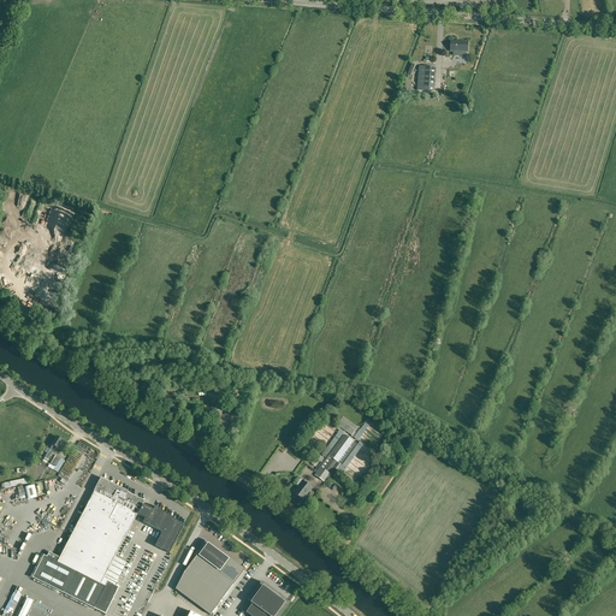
[(468,41),(457,41),(457,42),(451,41),(451,52),(468,52),(468,41)]
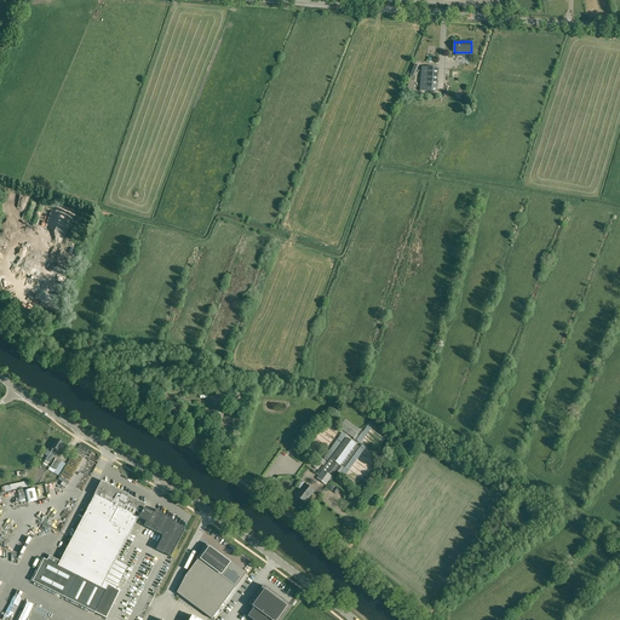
[(423,91),(432,92),(436,92),(438,68),(422,67),(419,91),(423,91)]
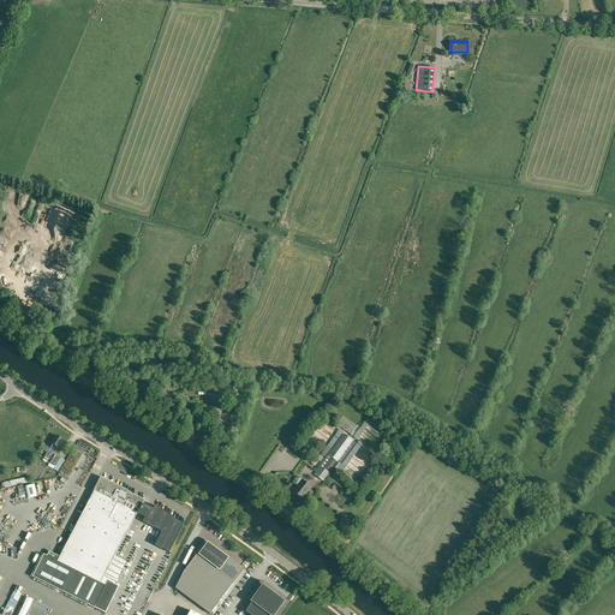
[(222,411),(214,407),(210,415),(219,418),(222,411)]
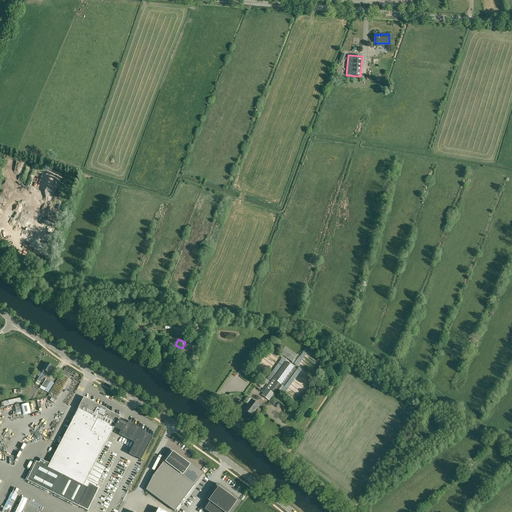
[(300,364),(310,347),(306,345),(296,362),(300,364)]
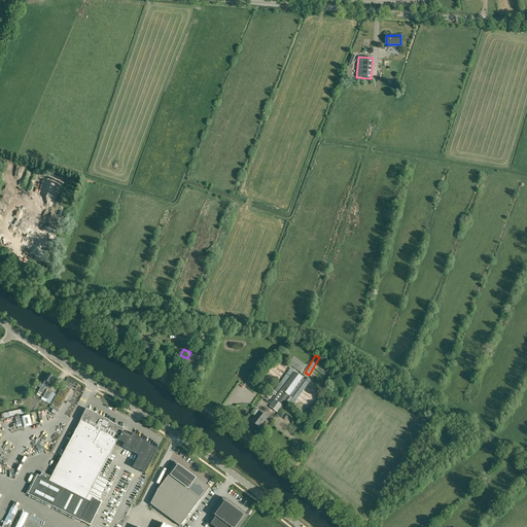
[(301,373),(302,374),(308,365),(307,364),(306,365),(293,356),(288,363),(301,373)]
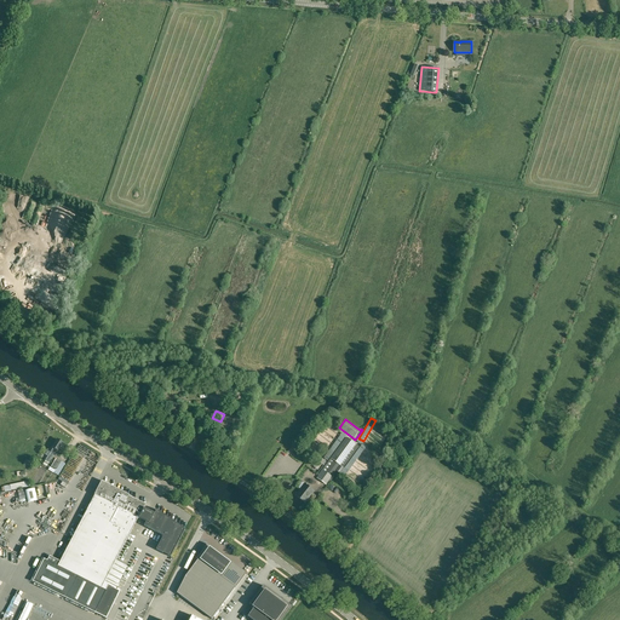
[(359,446),(346,437),(332,458),(344,466),(359,446)]
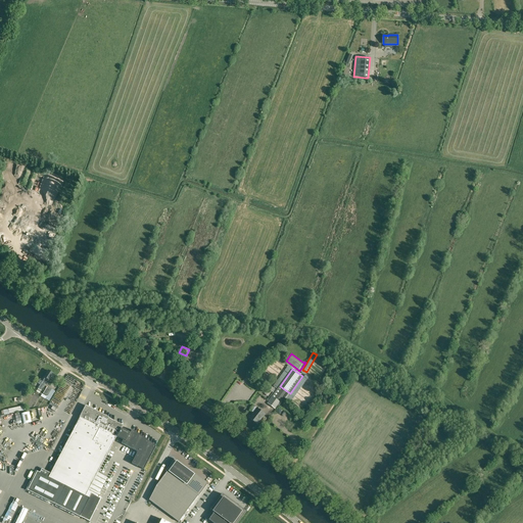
[(40,379),(38,383),(40,385),(38,388),(41,390),(46,383),(44,382),(46,379),(49,381),(53,375),(47,371),(43,378),(43,377),(41,380),(40,379)]
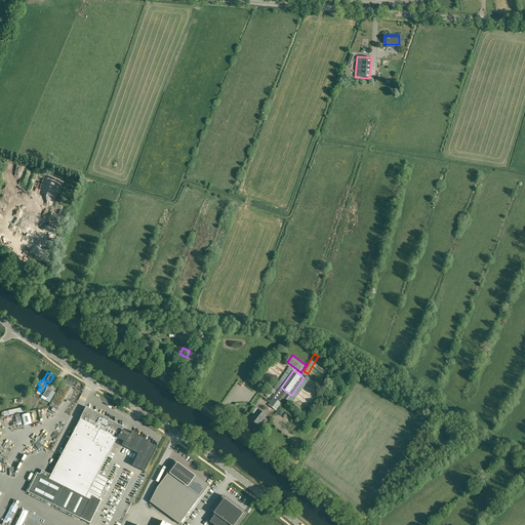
[(307,373),(290,398),(294,400),(311,376),(307,373)]
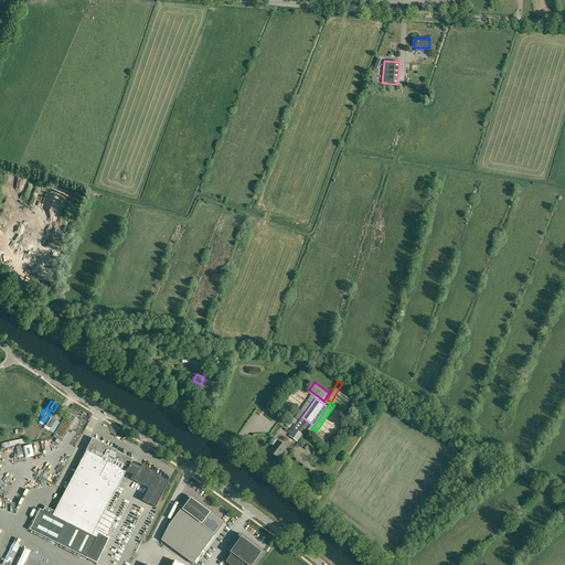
[(296,429),(304,419),(301,417),(294,428),(296,429)]
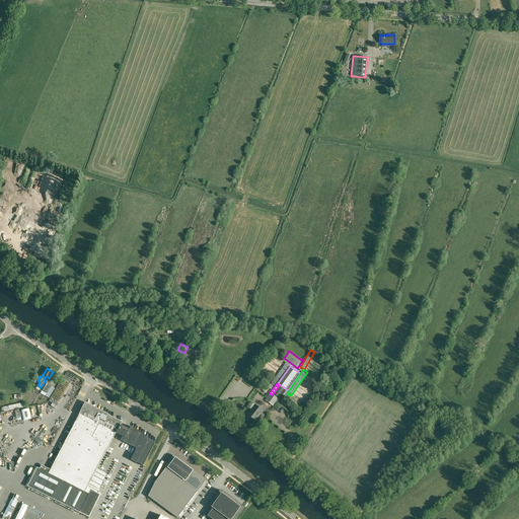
[(42,391),(41,393),(49,397),(54,388),(47,384),(43,391),(42,391)]
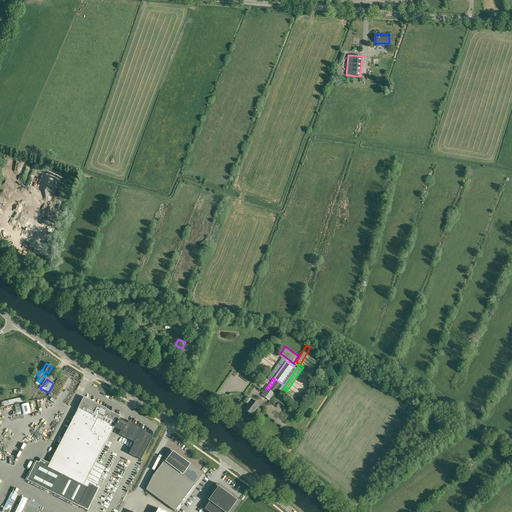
[(284,385),(281,383),(275,380),(268,389),(266,388),(261,395),(269,400),(271,398),(272,399),(276,393),(274,392),(278,388),(280,390),(284,385)]
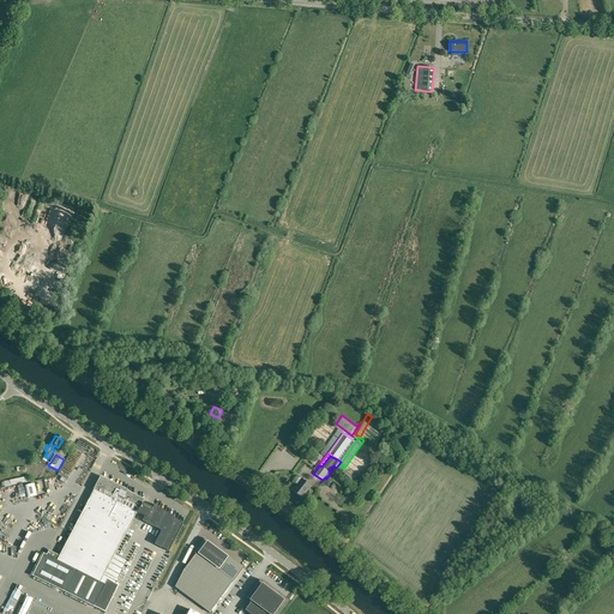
[(169,552),(184,524),(155,505),(152,509),(143,504),(144,500),(127,492),(128,491),(101,476),(94,491),(58,560),(44,553),(32,576),(104,613),(119,585),(114,583),(126,561),(114,555),(137,512),(140,515),(140,516),(143,517),(143,516),(144,517),(143,521),(162,531),(155,545),(169,552)]
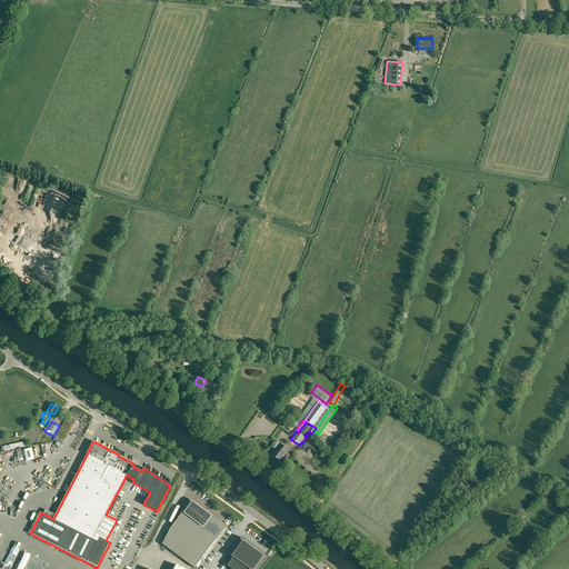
[(272,447),(275,449),(271,455),(279,461),(288,450),(279,443),(276,441),(272,447)]
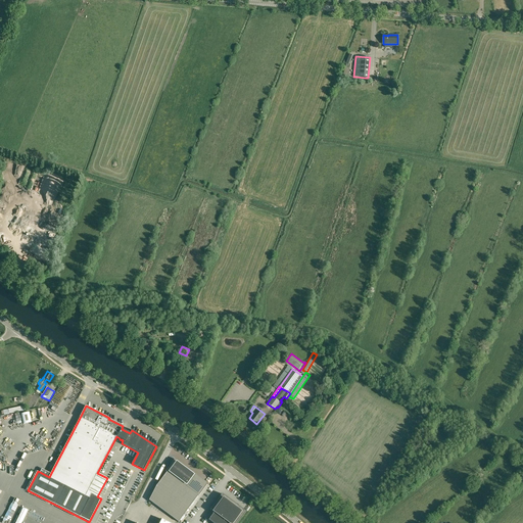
[(29,413),(21,414),(24,424),(31,422),(29,413)]
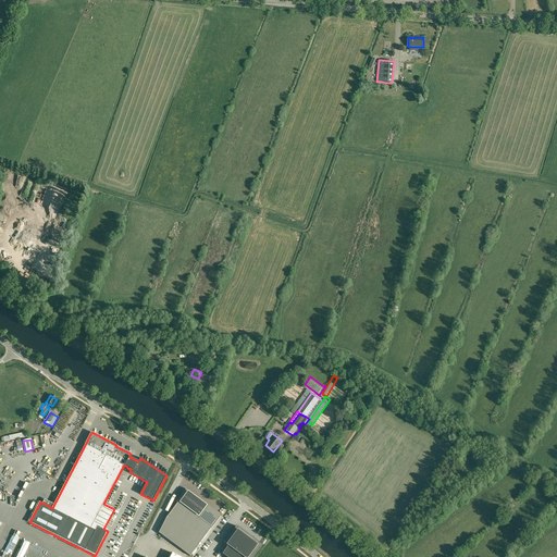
[(195,516),(187,527),(203,539),(211,528),(221,515),(186,489),(176,502),(195,516)]
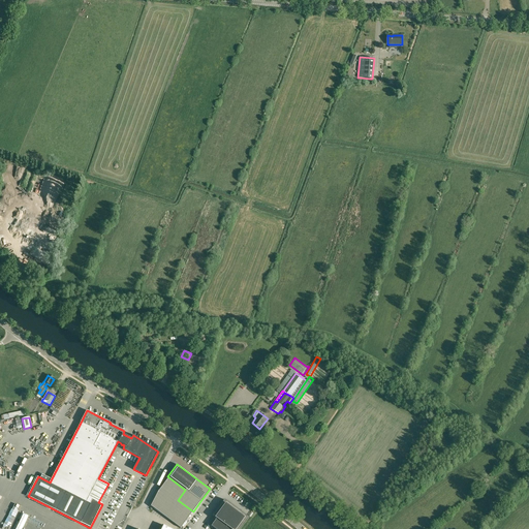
[(240,528),(249,518),(224,499),(213,516),(217,519),(211,526),(214,528),(240,528)]
